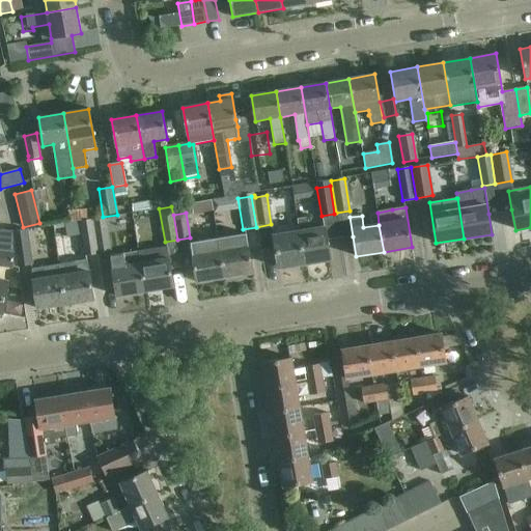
[(104,217),(92,219),(98,253),(111,251),(104,217)]
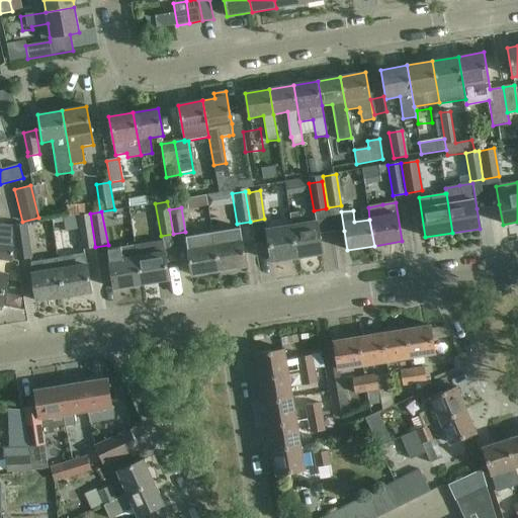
[(289,213),(291,229),(295,258),(322,253),(317,223),(303,225),(300,211),(289,213)]
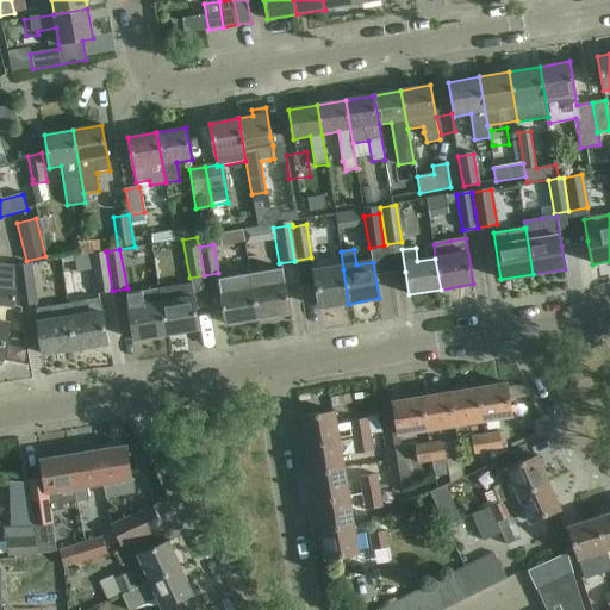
[(106,251),(91,254),(98,294),(112,291),(106,251)]
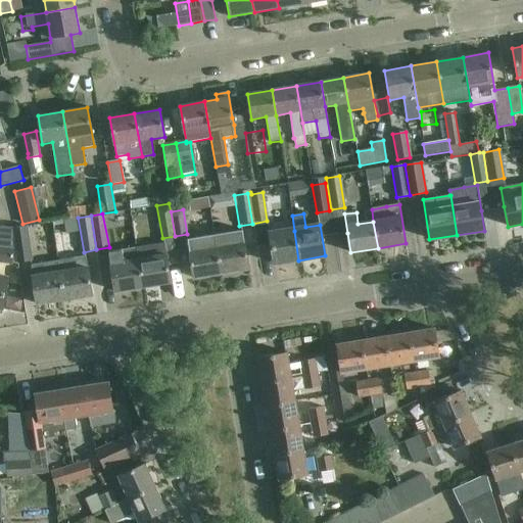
[(32,260),(27,226),(14,228),(18,263),(32,260)]
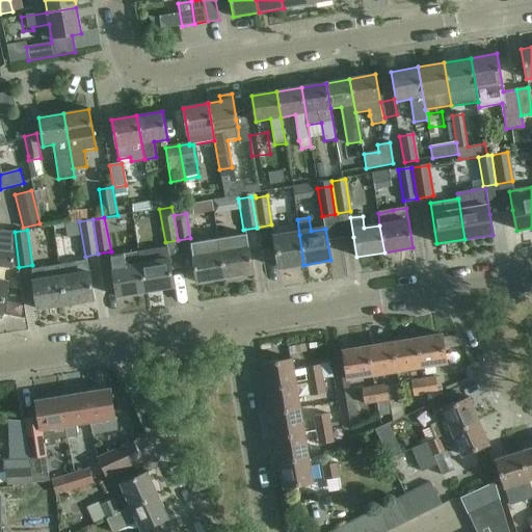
[(0,249),(5,250),(11,251),(12,233),(0,231),(0,249)]
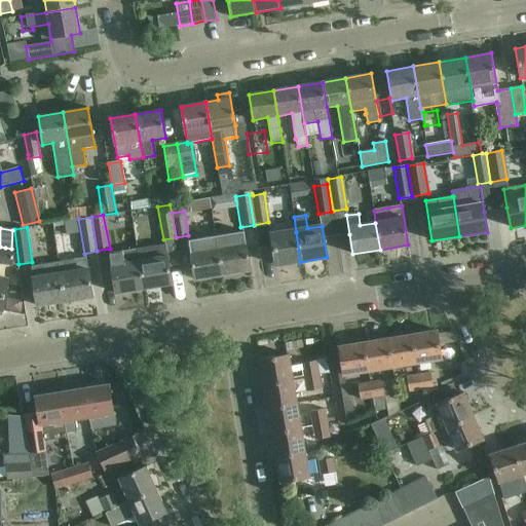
[(243,232),(231,234),(215,237),(222,275),(251,271),(243,232)]
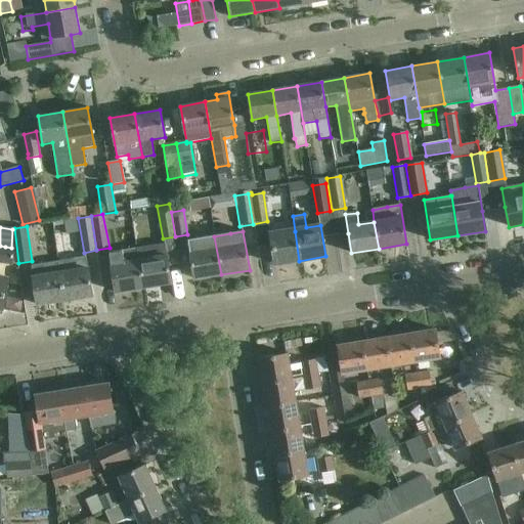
[(299,261),(295,231),(270,234),(275,264),(299,261)]
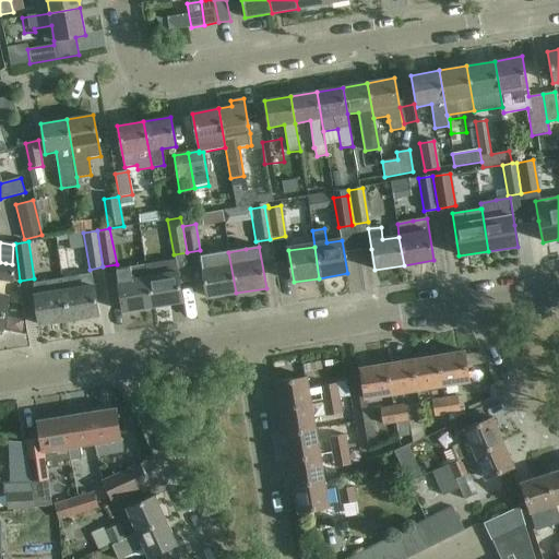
[(62,278),(58,251),(39,254),(44,282),(33,283),(34,296),(38,325),(40,325),(39,324),(68,320),(68,321),(69,321),(62,278)]
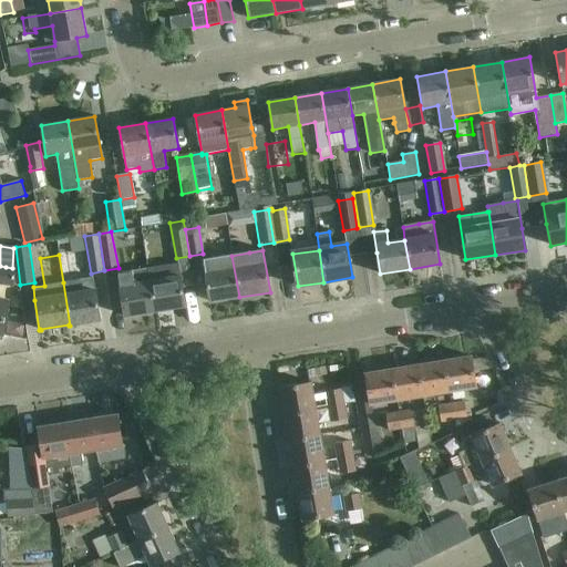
[(239,297),(232,256),(203,260),(209,302),(239,297)]
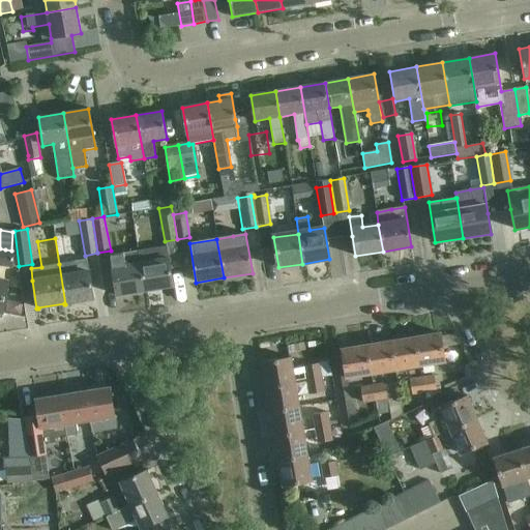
[(167,247),(153,249),(138,253),(144,291),(173,287),(167,247)]
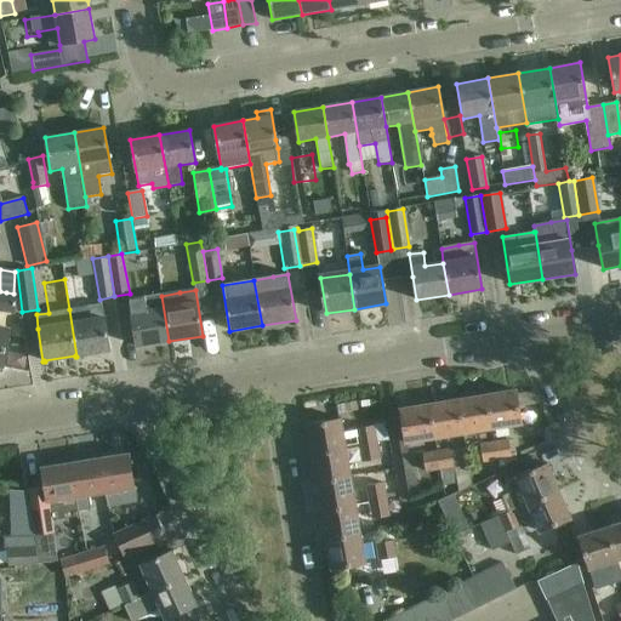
[(0,311),(16,313),(17,296),(0,294),(0,311)]
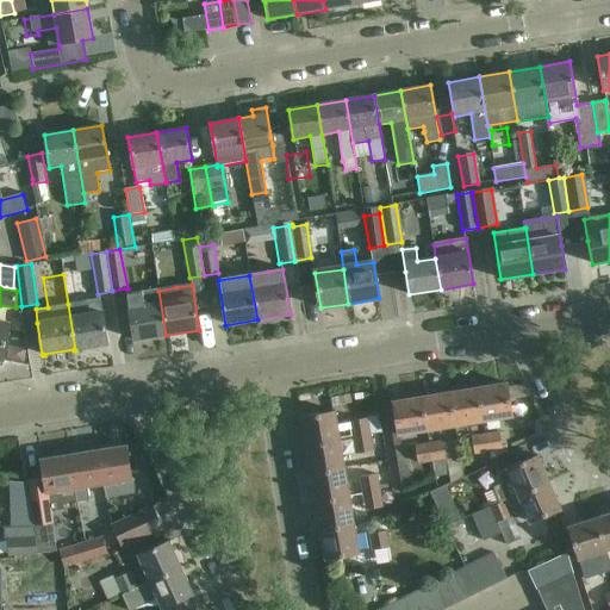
[(166,335),(159,291),(126,296),(134,341),(166,335)]
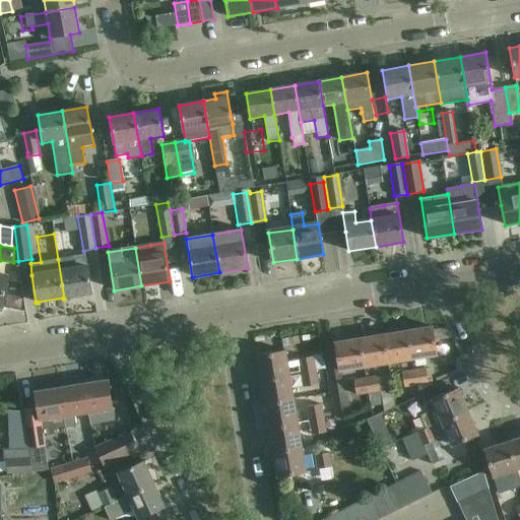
[(84,255),(58,259),(64,299),(64,297),(90,293),(90,295),(91,294),(87,266),(86,266),(84,255)]
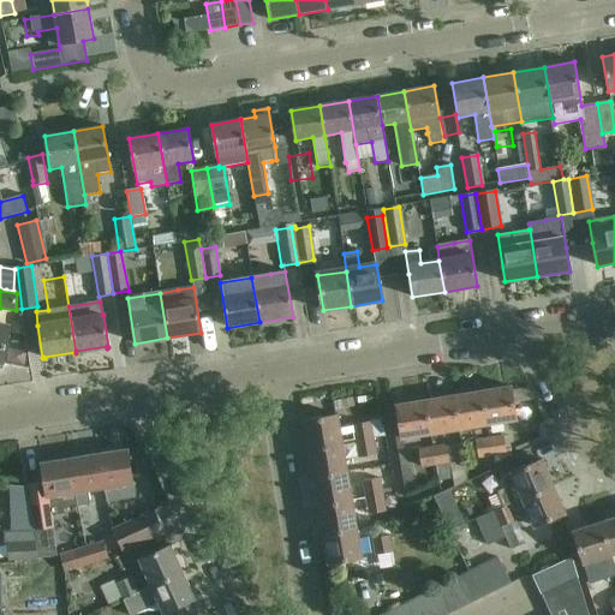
[(511,387),(482,392),(487,425),(515,421),(511,387)]
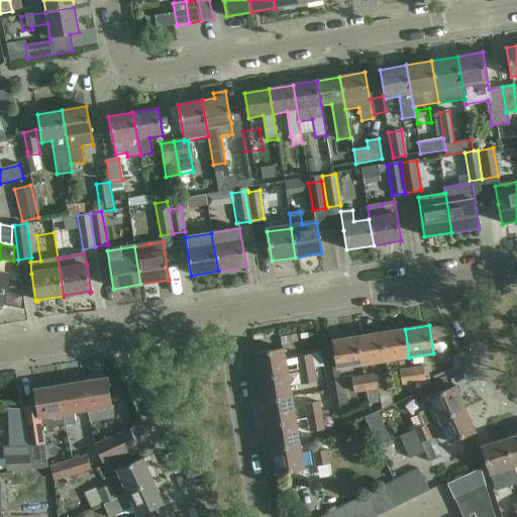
[(409,357),(405,329),(381,333),(385,362),(409,357)]
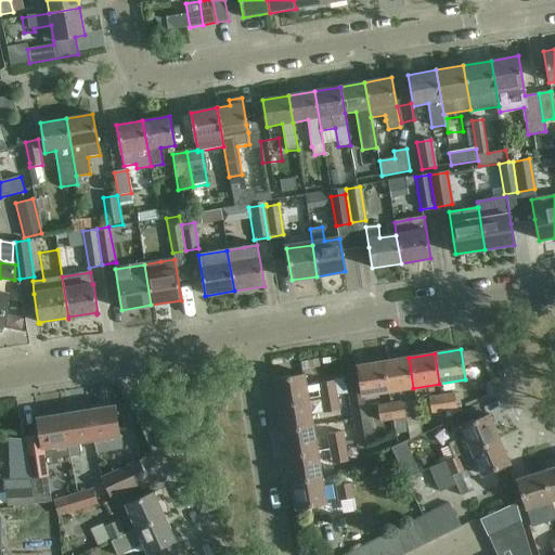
[(413,388),(409,358),(384,362),(388,391),(413,388)]
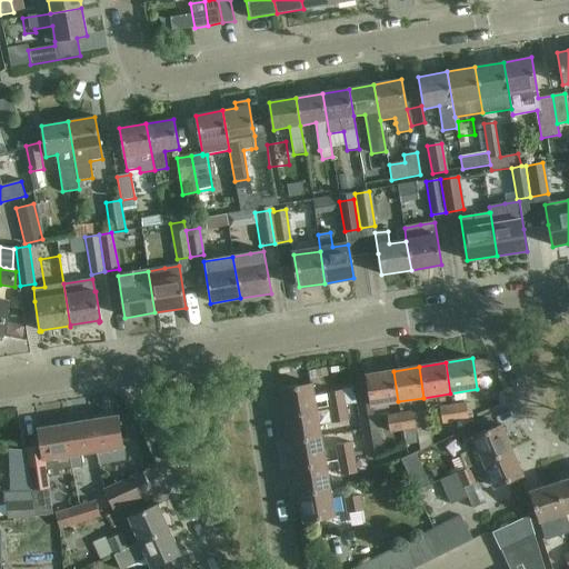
[(398,401),(393,371),(366,376),(371,406),(398,401)]
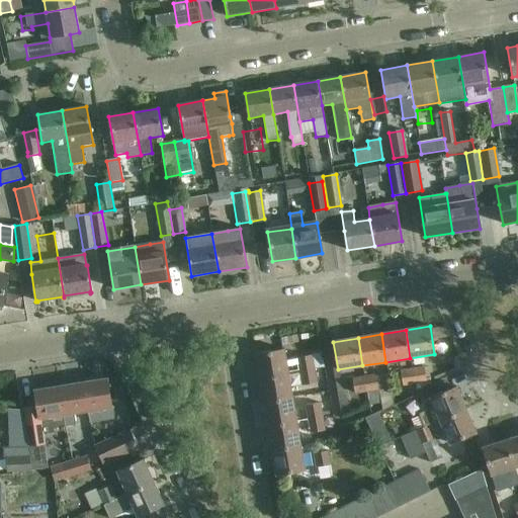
[(284,350),(256,354),(260,379),(288,374),(284,350)]
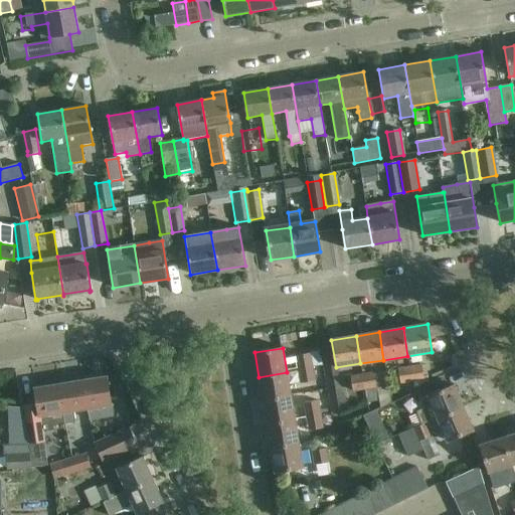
[(296,355),(299,370),(313,368),(313,366),(321,365),(319,351),(296,355)]
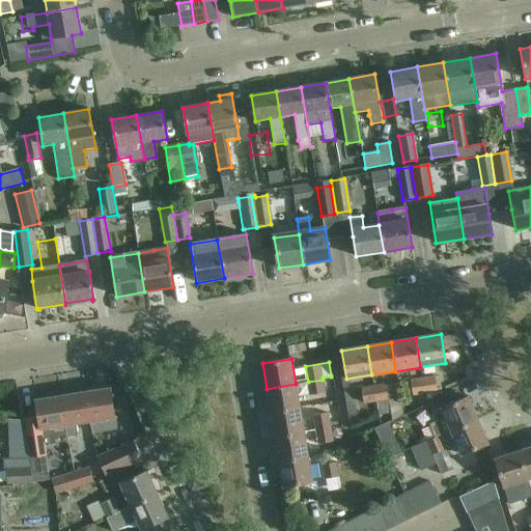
[(436,378),(422,379),(424,393),(438,391),(436,378)]
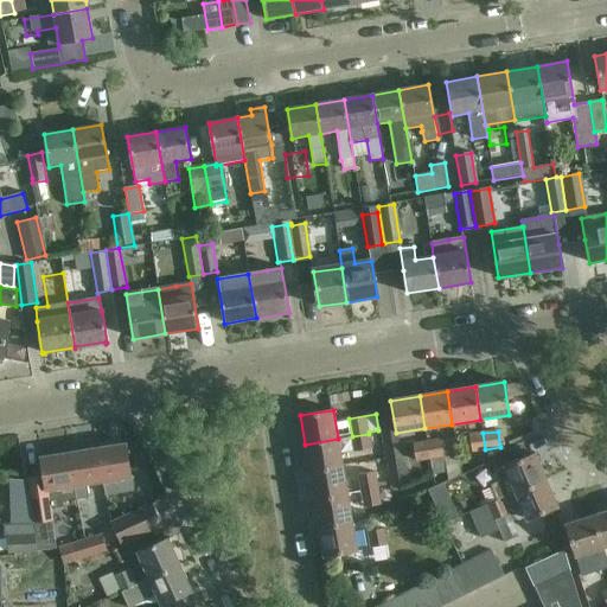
[(485,449),(483,433),(470,435),(472,452),(485,449)]
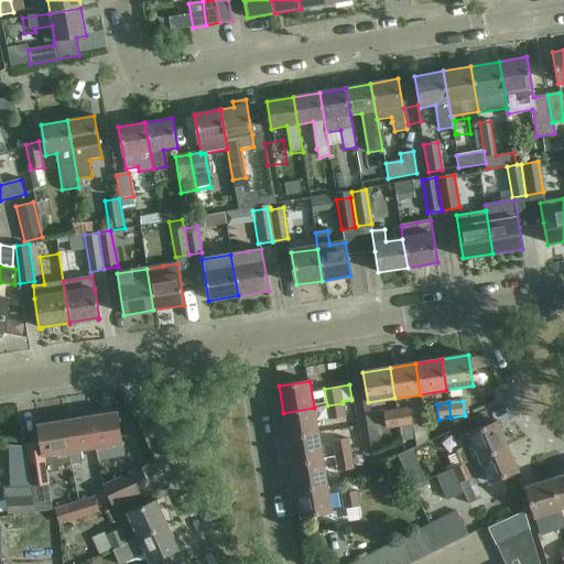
[(346,416),(343,403),(327,405),(329,419),(346,416)]
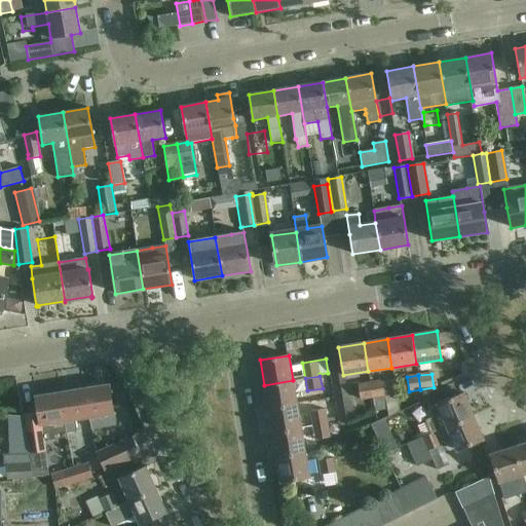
[(297,405),(293,380),(264,385),(268,409),(297,405)]
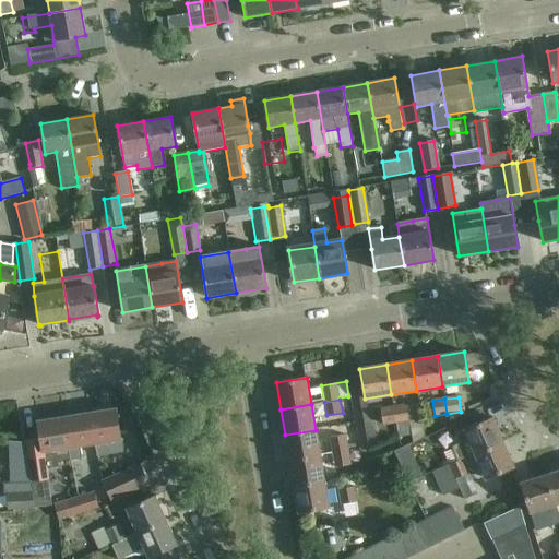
[(406,404),(393,406),(396,423),(408,420),(406,404)]
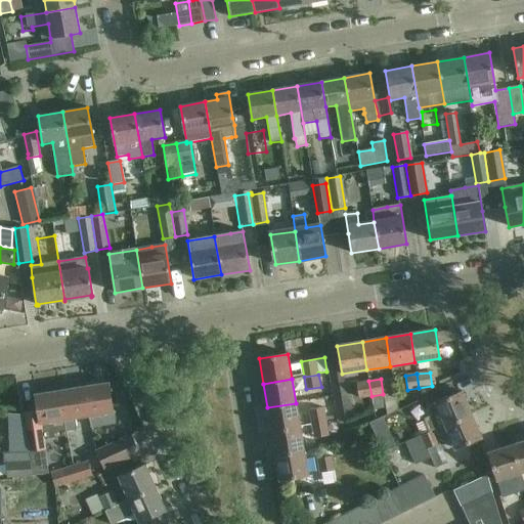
[(372,396),(368,381),(357,383),(359,398),(372,396)]
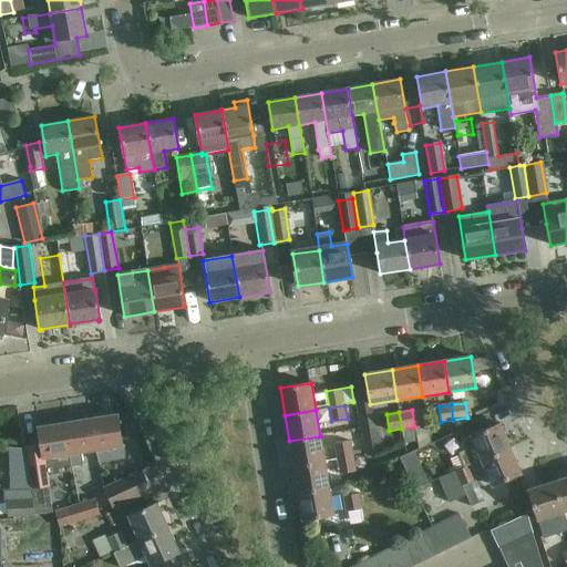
[(117,415),(90,420),(94,450),(109,447),(111,459),(124,456),(117,415)]
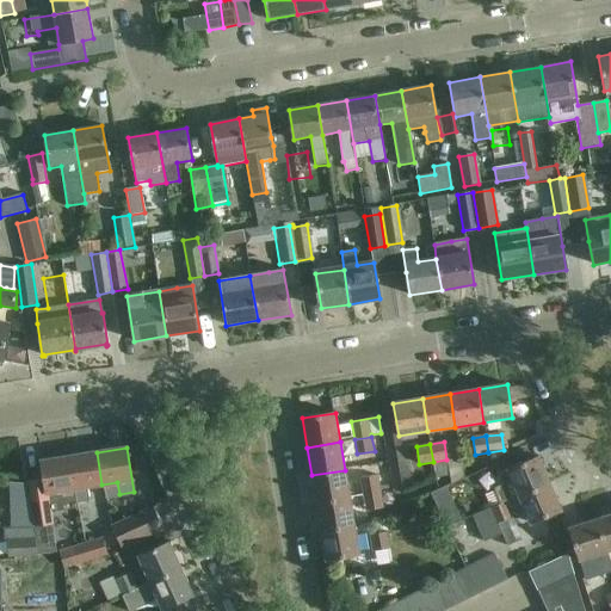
[(102,485),(97,452),(69,456),(76,504),(88,501),(86,488),(102,485)]
